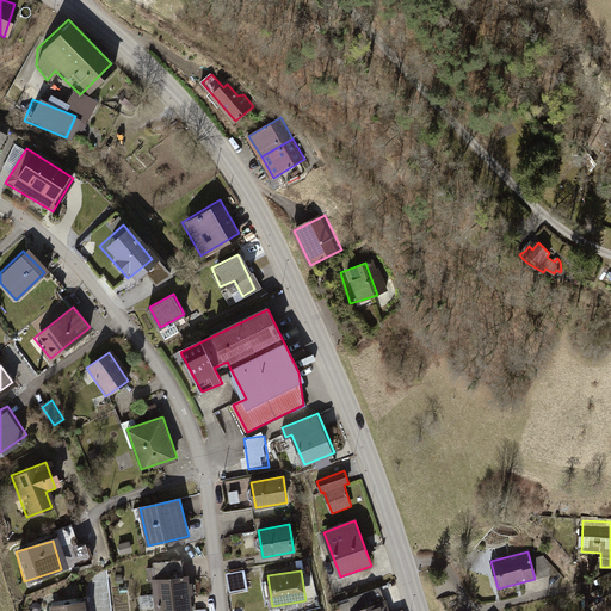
[(191,610),(187,574),(158,578),(161,610),(191,610)]
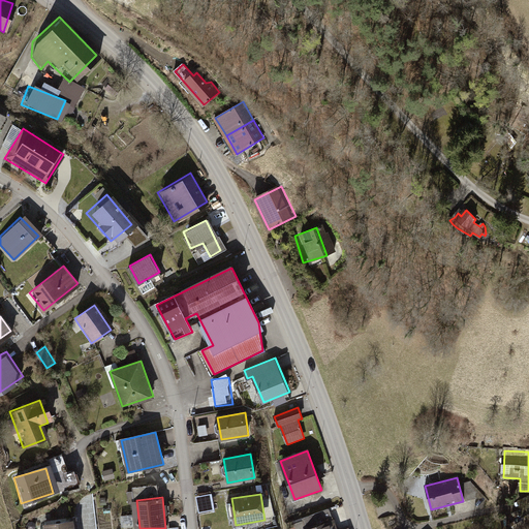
[(336,528),(330,509),(304,518),(305,521),(296,524),(297,528),(336,528)]
